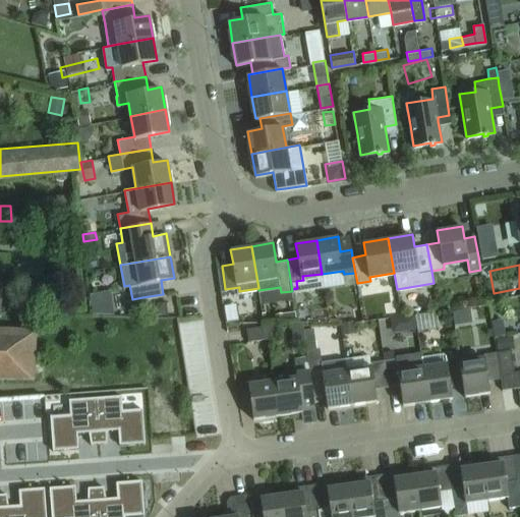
[(105,308),(90,308),(91,323),(105,322),(105,308)]
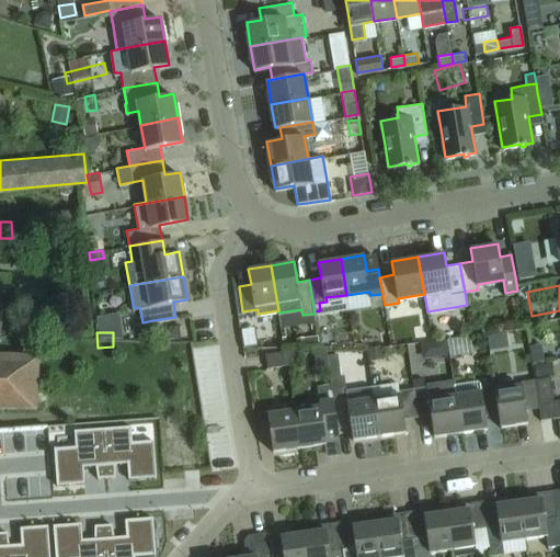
[(267,366),(296,362),(294,349),(265,353),(267,366)]
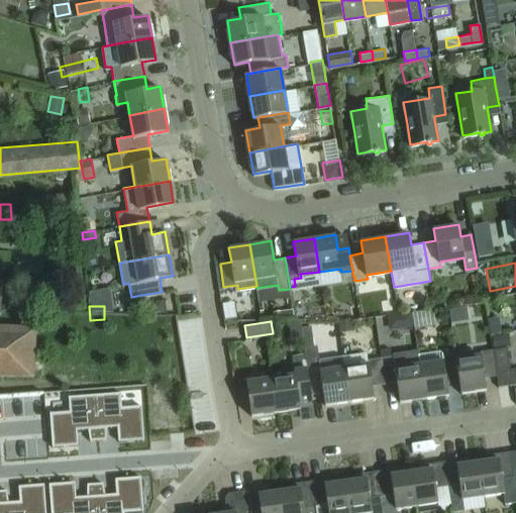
[(0,328),(0,373),(31,375),(34,329),(0,328)]
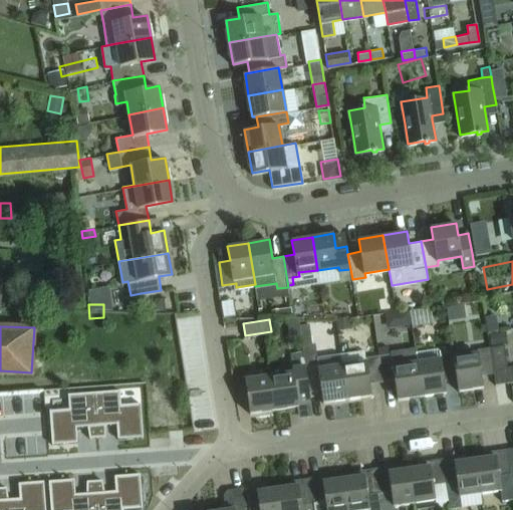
[(492,344),(509,342),(507,329),(490,332),(492,344)]
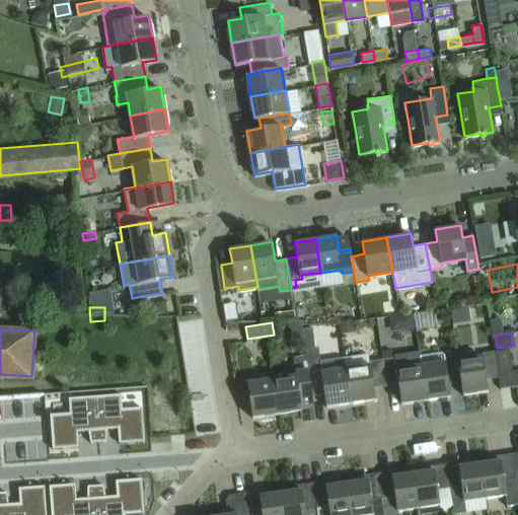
[(351,401),(346,367),(344,355),(320,359),(318,345),(305,347),(306,353),(308,368),(312,394),(324,392),(326,406),(351,401)]
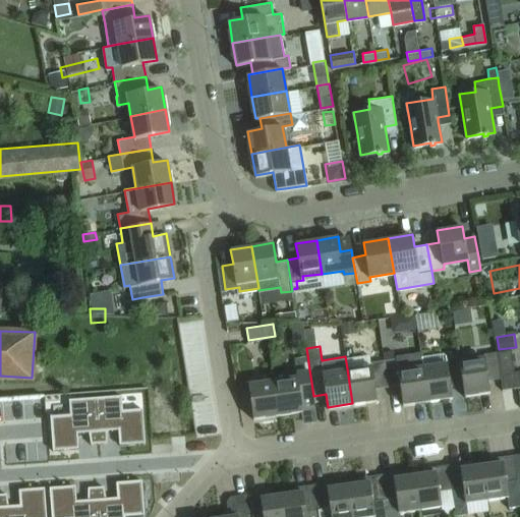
[(500,377),(501,377),(502,389),(519,385),(519,368),(514,370),(511,348),(496,350),(500,377)]
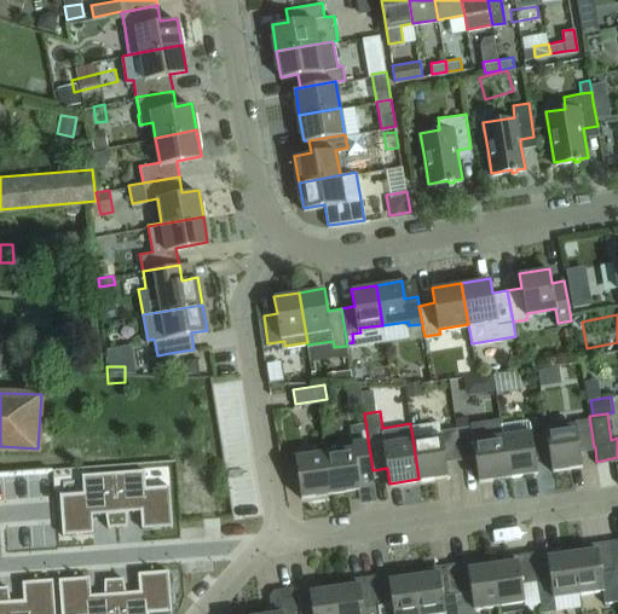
[(581,450),(595,447),(594,447),(589,416),(575,418),(575,424),(547,428),(546,428),(550,453),(550,455),(549,455),(552,469),(582,464),(581,450)]
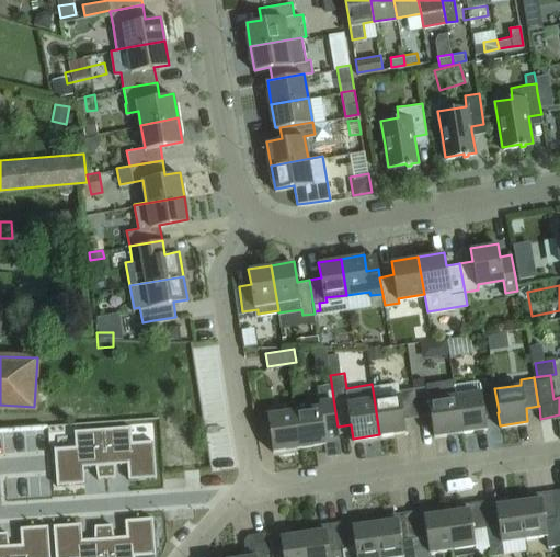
[(499,411),(494,388),(495,388),(494,384),(480,386),(479,381),(477,379),(453,383),(455,395),(460,431),(487,428),(486,415),(498,412),(499,412),(499,411)]
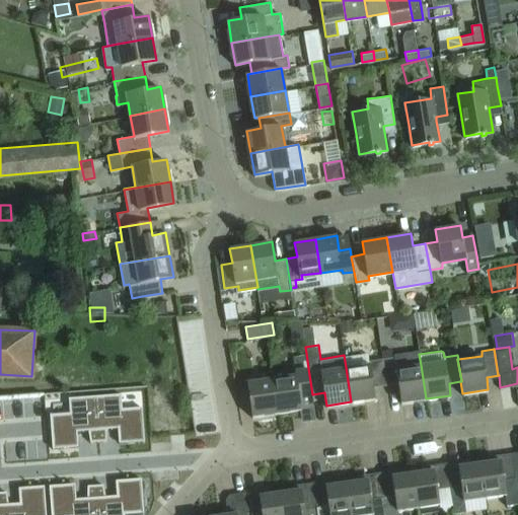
[(386,384),(382,358),(369,359),(368,352),(344,355),(346,367),(351,401),(375,397),(374,385),(386,384)]
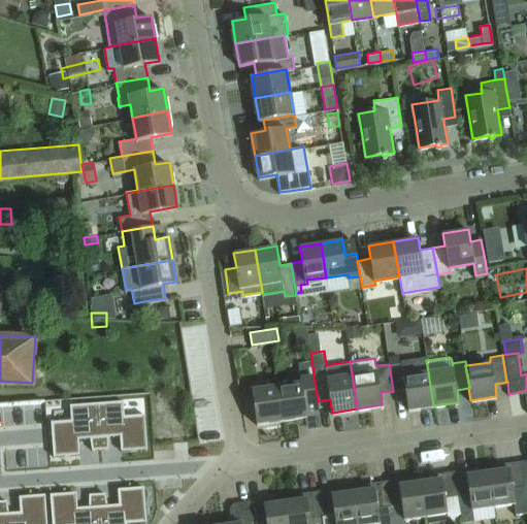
[(318,401),(314,374),(311,359),(298,361),(301,382),(276,385),(282,420),(307,416),(305,403),(318,401)]
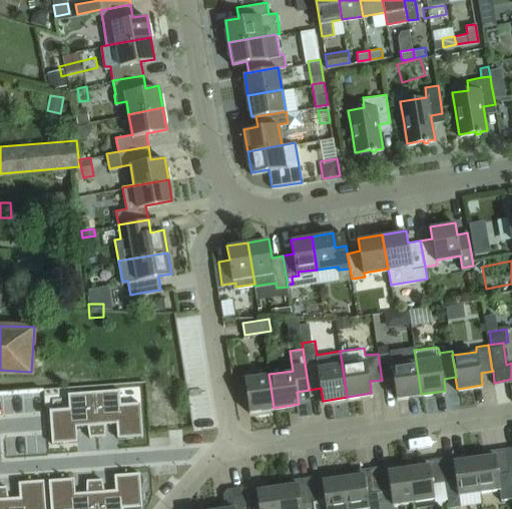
[(421,394),(416,361),(392,364),(390,352),(378,354),(382,380),(394,378),(397,398),(421,394)]
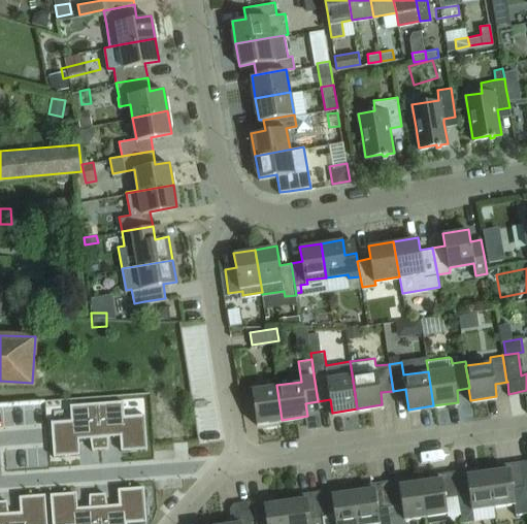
[(257,423),(282,420),(276,385),(252,389),(257,423)]
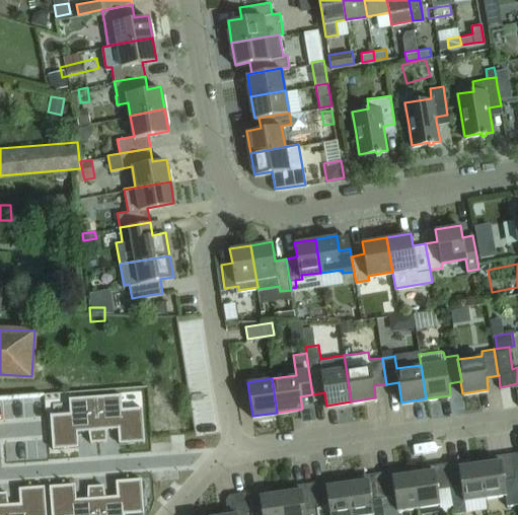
[(122,392),(95,394),(98,440),(106,440),(106,428),(118,427),(120,442),(145,440),(142,406),(141,406),(141,407),(123,408),(122,394),(122,392)]
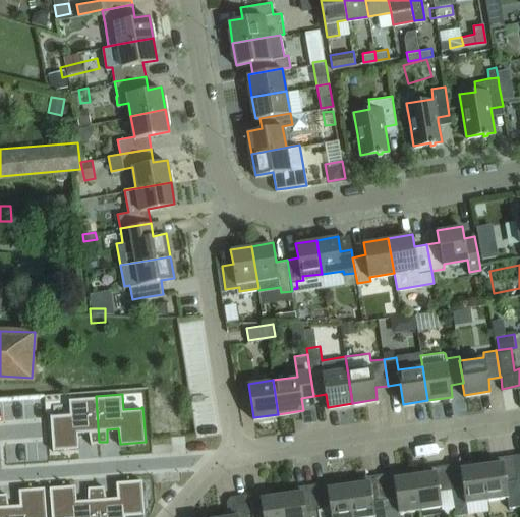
[(52,414),(50,414),(53,449),(78,447),(77,432),(90,431),(92,443),(99,442),(96,396),(69,398),(69,400),(70,413),(52,414)]
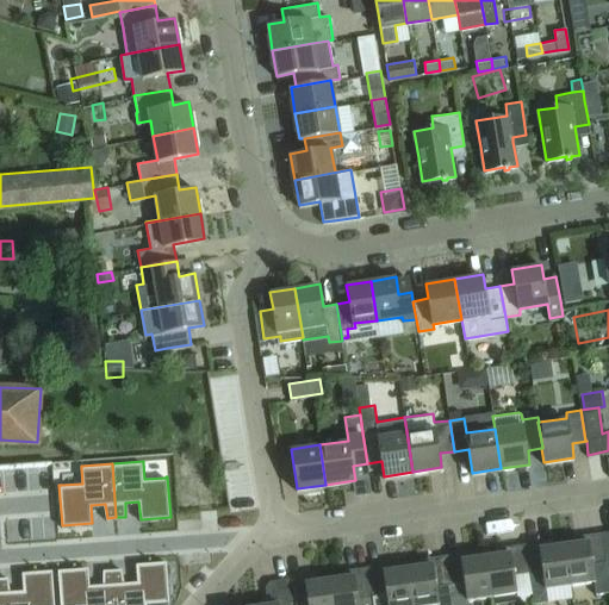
[(608,572),(607,560),(602,530),(582,534),(578,540),(578,541),(564,543),(570,584),(595,580),(597,592),(608,590),(608,572)]
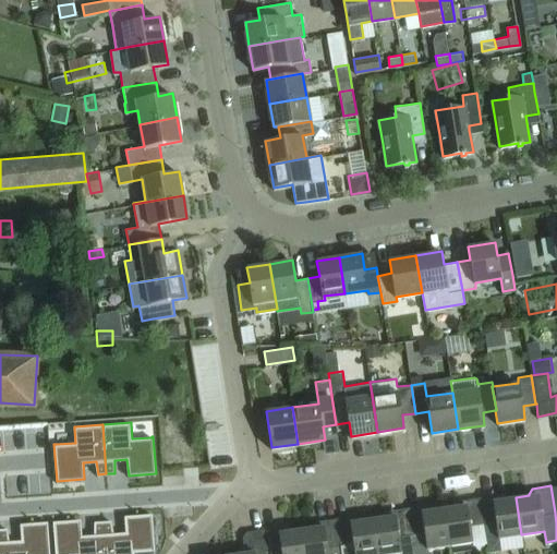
[(521,534),(516,497),(503,500),(503,498),(497,494),(479,496),(483,524),(484,524),(488,551),(500,549),(498,538),(521,534)]
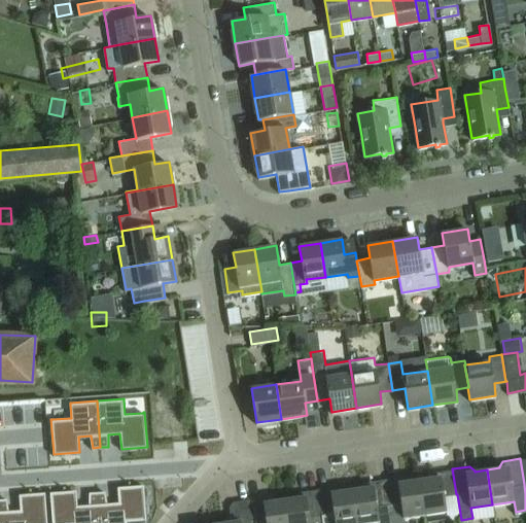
[(445,496),(456,494),(452,468),(435,471),(435,472),(432,477),(432,478),(419,480),(425,514),(447,511),(445,496)]
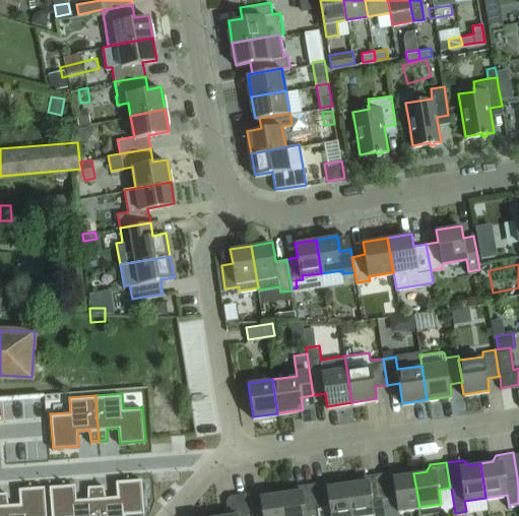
[(419,507),(413,473),(402,475),(401,473),(397,470),(397,469),(380,472),(386,515),(398,515),(398,510),(419,507)]
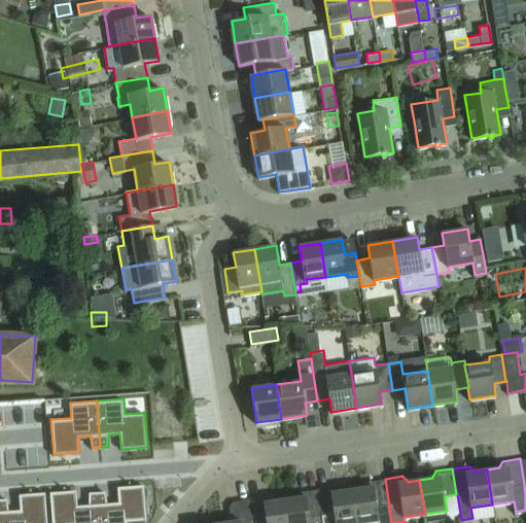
[(379,522),(391,522),(385,479),(367,481),(369,482),(364,486),(364,488),(352,489),(357,522),(363,522),(379,521),(379,522)]
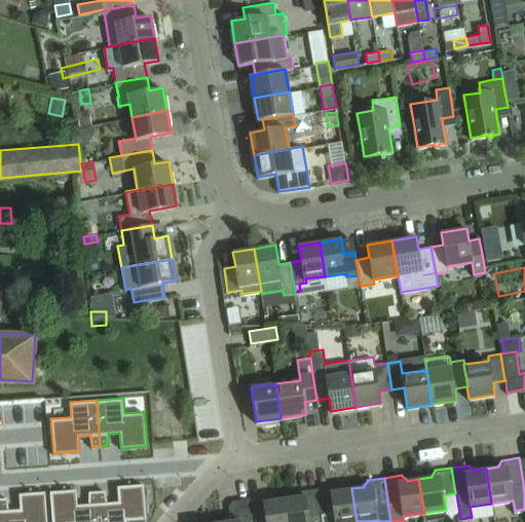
[(105,490),(98,490),(99,521),(125,521),(126,519),(145,518),(145,519),(146,518),(144,484),(117,485),(119,500),(107,501),(105,490)]
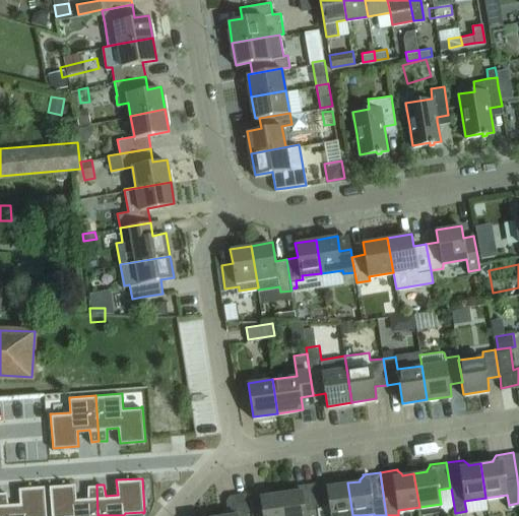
[(352,515),(347,482),(335,485),(335,484),(331,480),(330,479),(314,481),(318,515),(352,515)]
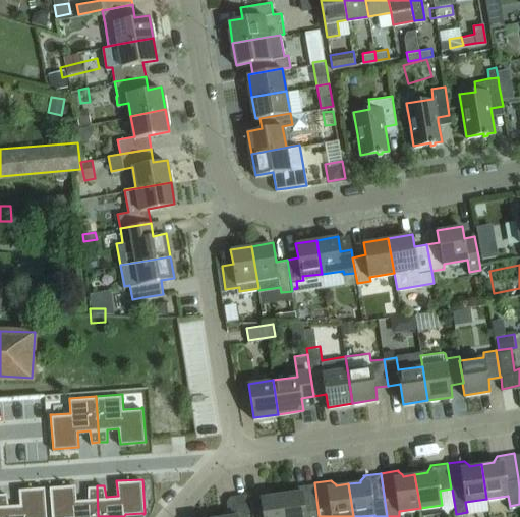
[(319,516),(314,482),(297,485),(297,486),(294,492),(282,494),(285,516),(319,516)]
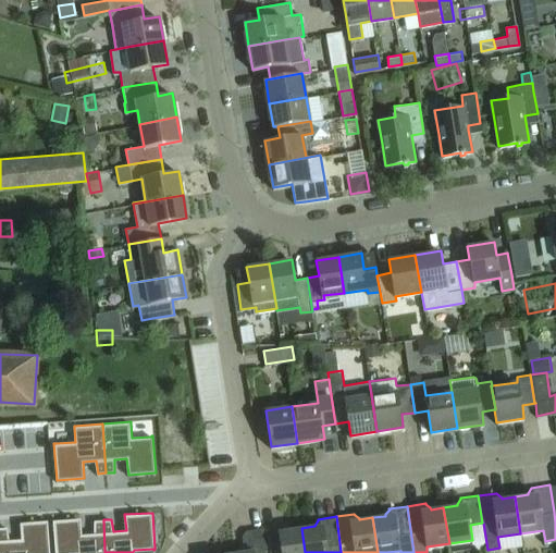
[(81,518),(53,519),(56,552),(104,552),(103,519),(95,520),(95,533),(82,535),(81,518)]
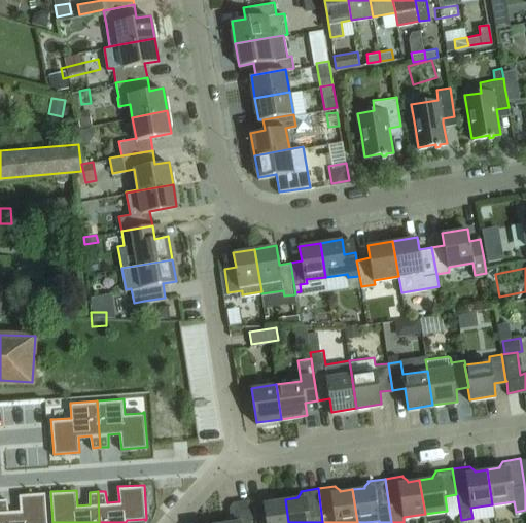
[(7,498),(0,498),(0,522),(47,522),(45,492),(20,494),(21,510),(8,511),(7,498)]
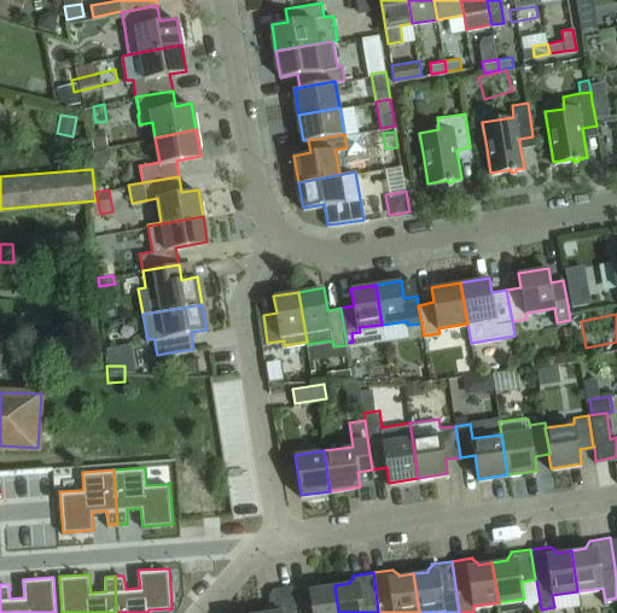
[(338,612),(335,585),(319,588),(319,585),(314,582),(314,581),(294,584),(297,612),(338,612)]
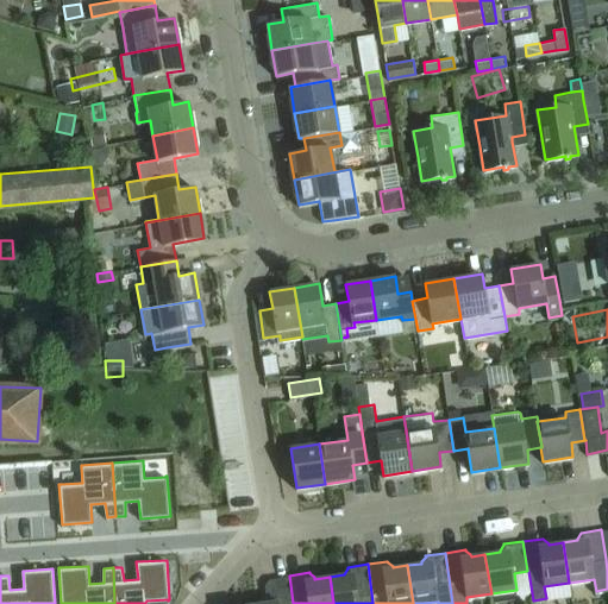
[(293,603),(289,576),(270,578),(265,585),(268,603),(257,603),(293,603)]
